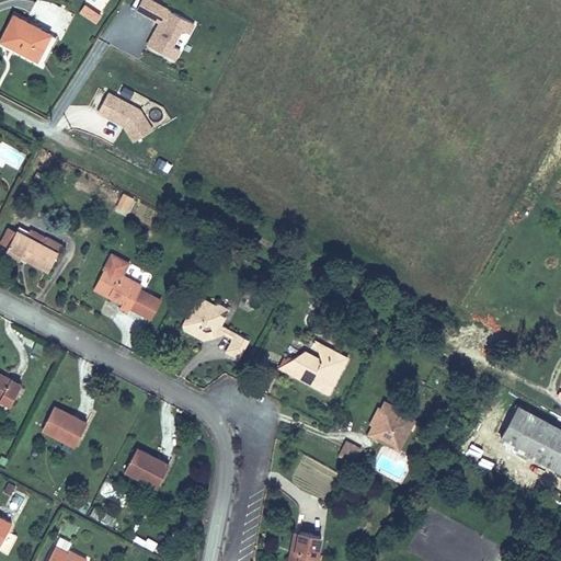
[(173,48),(180,36),(187,39),(195,25),(149,0),(142,0),(136,12),(158,24),(145,47),(175,63),(181,53),(173,48)]
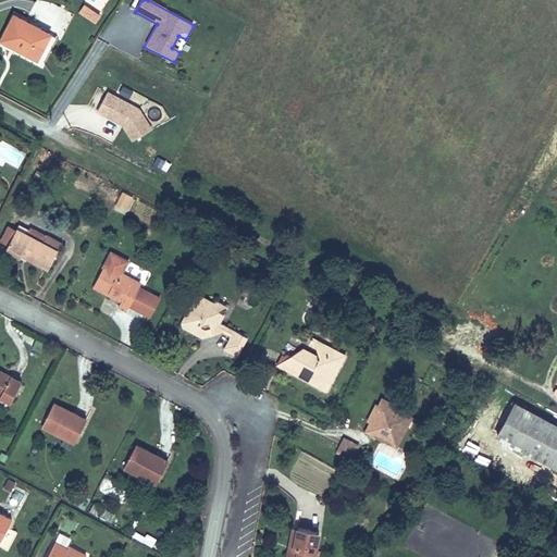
[(97,21),(101,14),(86,4),(82,11),(97,21)]
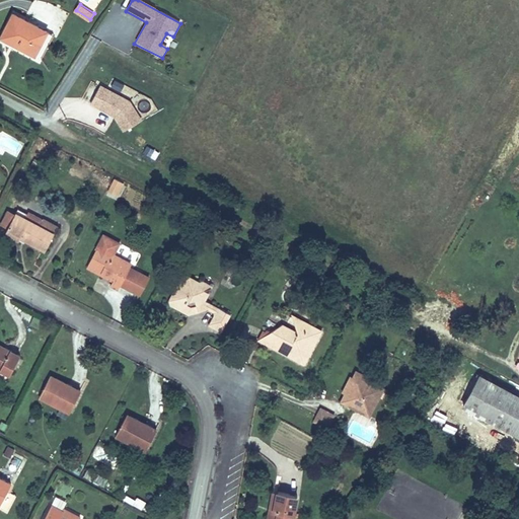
[(8,12),(0,27),(0,35),(40,56),(51,34),(8,12)]
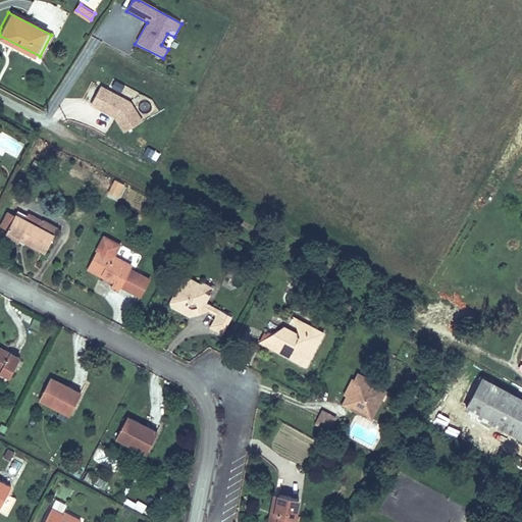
[(131,103),(101,88),(91,107),(113,119),(124,136),(144,123),(131,103)]
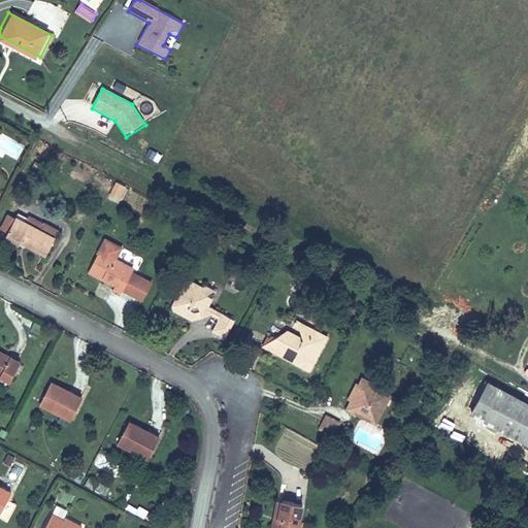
[(153,152),(150,159),(158,163),(162,155),(153,152)]
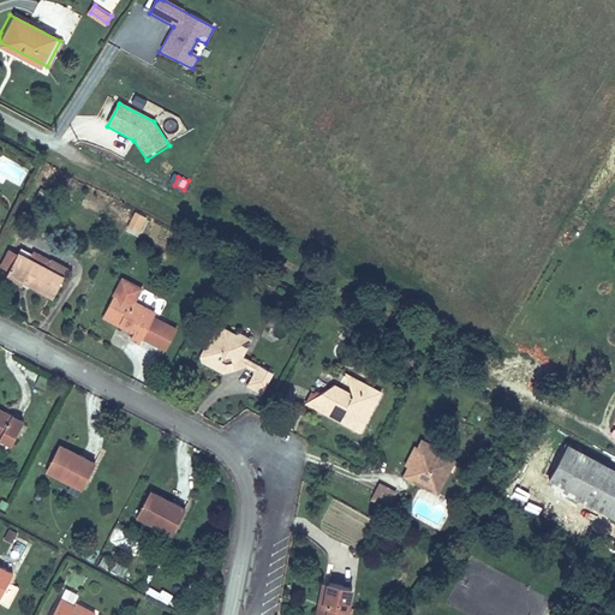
[(28,278),(58,292),(71,266),(53,257),(48,264),(31,257),(34,251),(21,244),(7,273),(25,281),(28,278)]
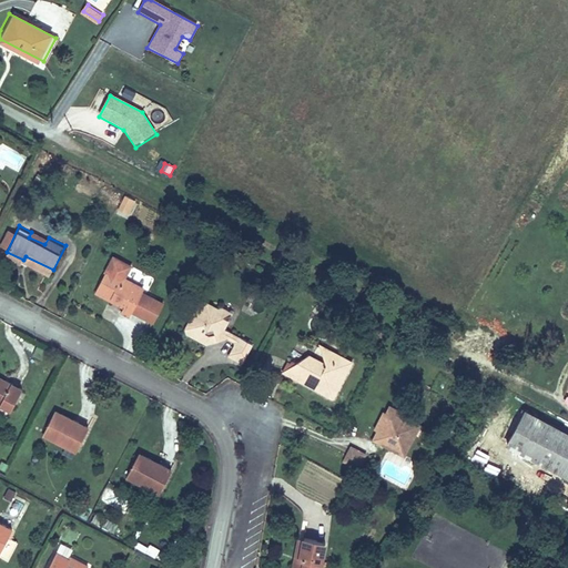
[(148,286),(124,274),(122,279),(105,270),(94,292),(110,300),(112,296),(123,302),(119,310),(132,317),(148,286)]
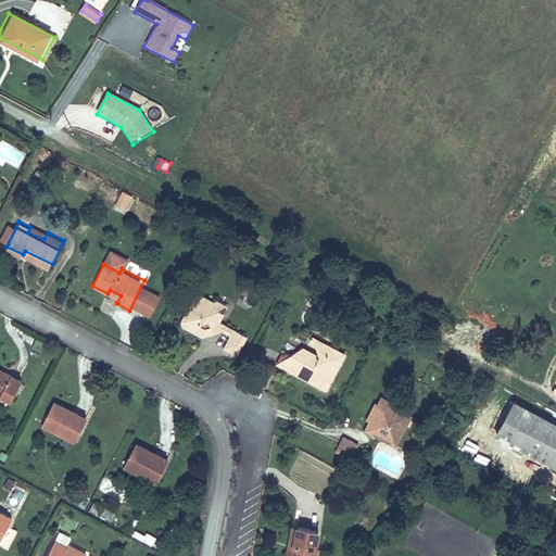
[(198,339),(219,335),(229,339),(224,351),(237,357),(247,337),(215,323),(225,303),(216,299),(207,300),(194,293),(184,297),(185,304),(177,320),(177,328),(198,339)]
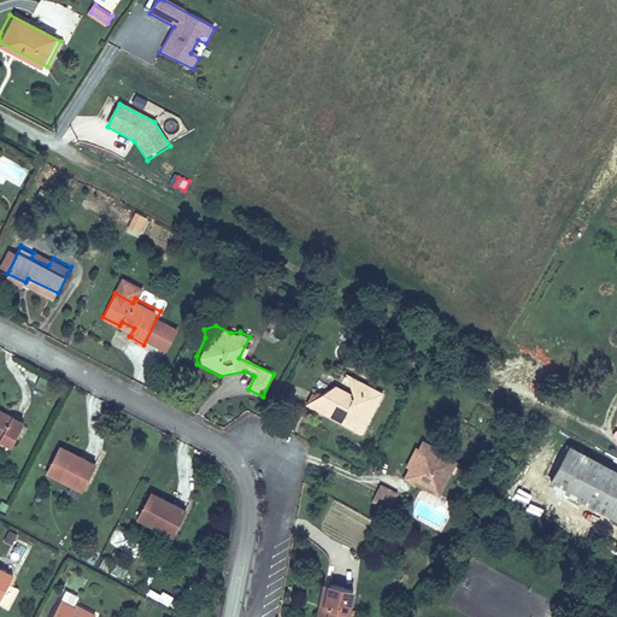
[(372,387),(345,372),(352,394),(372,387)]
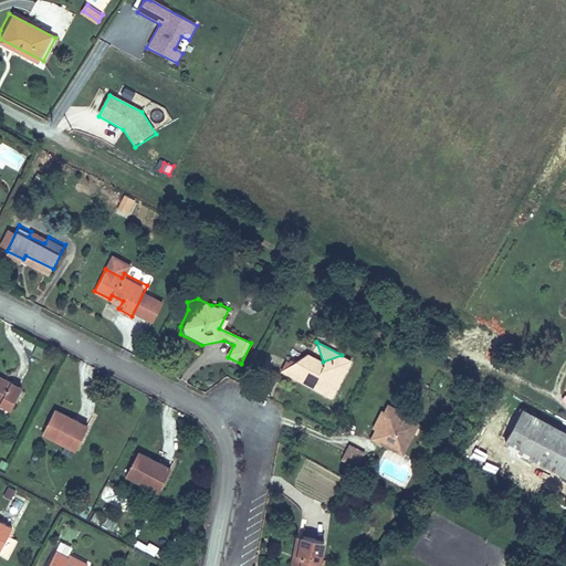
[(284,369),(334,395),(352,360),(342,355),(323,362),(304,353),(287,358),(284,369)]
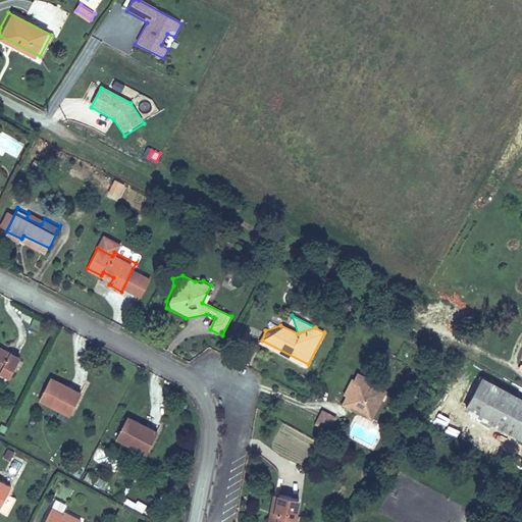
[(0,368),(13,376),(22,358),(0,346),(0,368)]
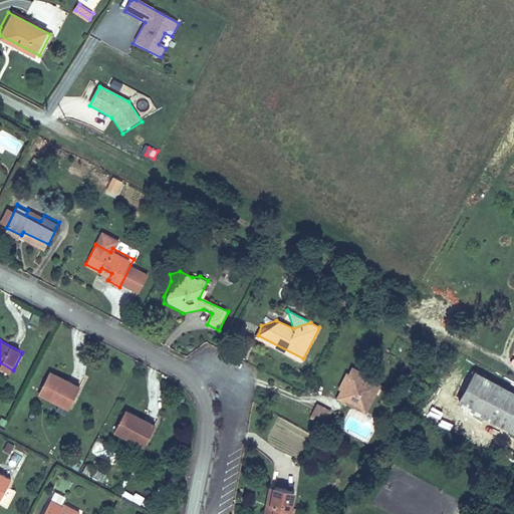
[(342,391),(339,399),(343,401),(350,399),(352,406),(358,409),(371,405),(376,396),(374,389),(377,382),(362,375),(363,372),(354,368),(351,374),(349,373),(340,390),(342,391)]
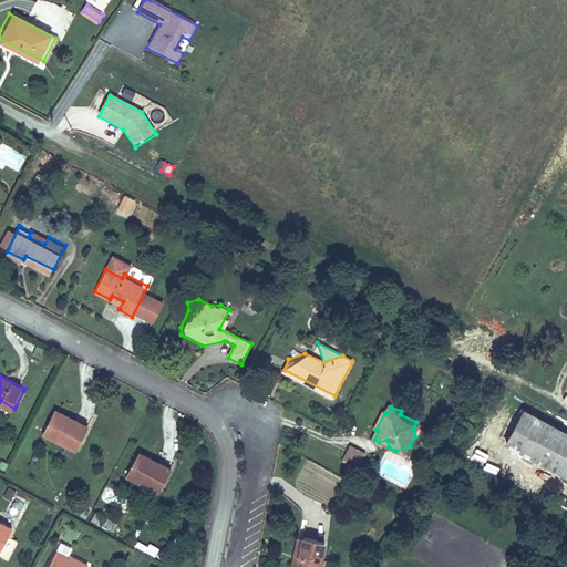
[(506,443),(537,461),(557,424),(526,406),(506,443)]
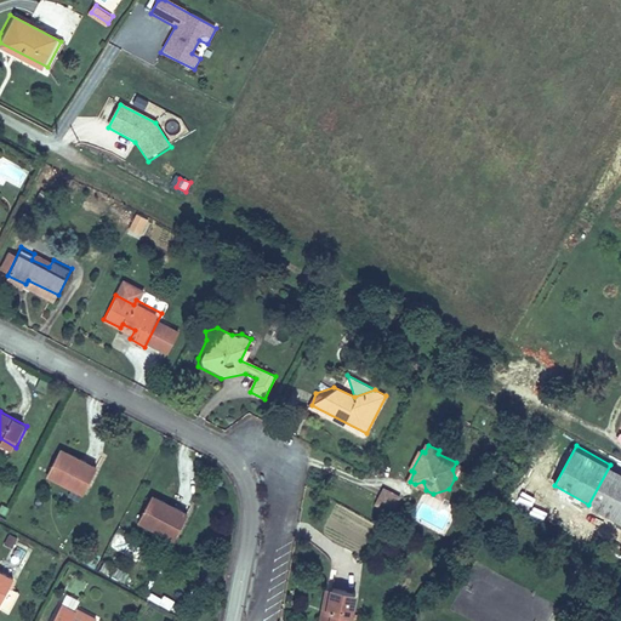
[(96,463),(61,446),(47,474),(83,491),(96,463)]
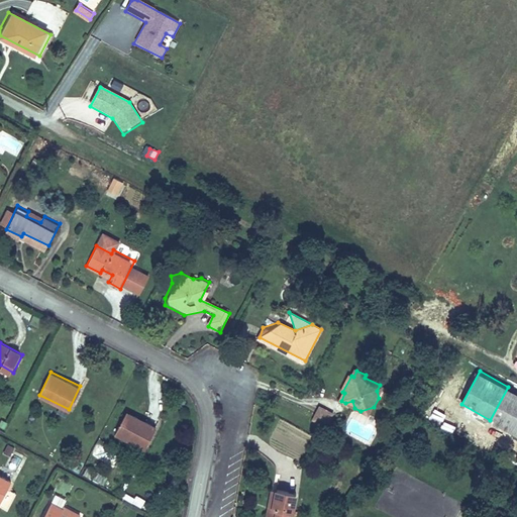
[(516,391),(508,387),(490,420),(516,433),(516,391)]
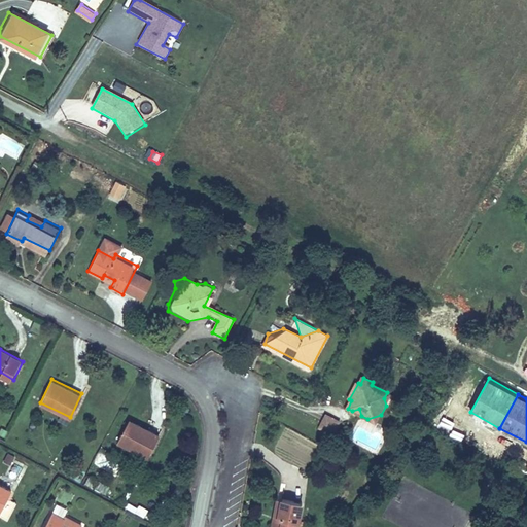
[(321,423),(336,430),(340,422),(326,415),(321,423)]
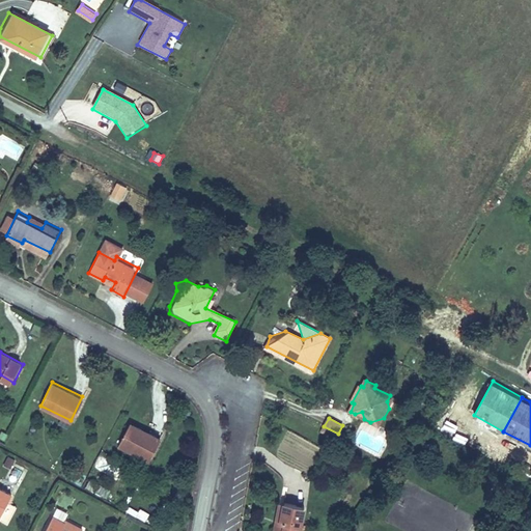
[(384,418),(370,422),(380,426),(384,418)]
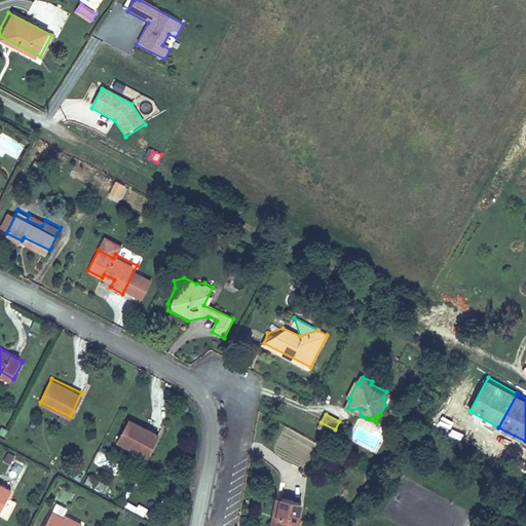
[(159,434),(130,419),(119,441),(148,455),(159,434)]
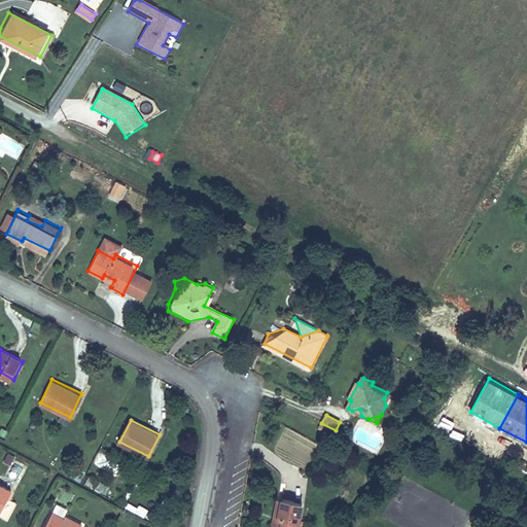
[(321,423),(319,428),(332,435),(336,430),(321,423)]
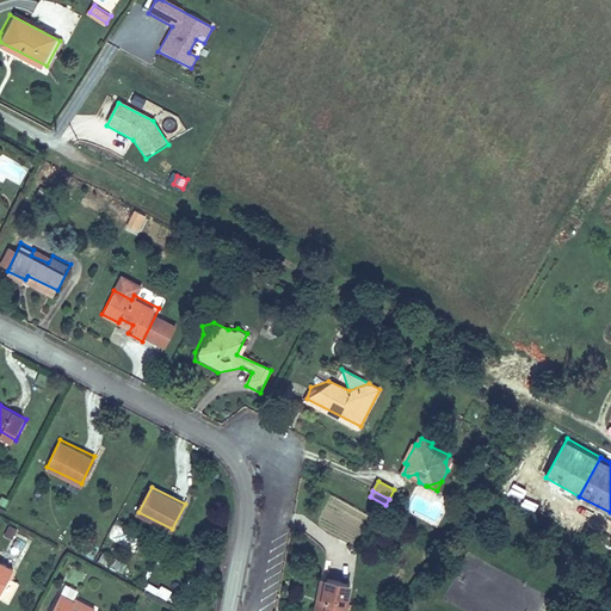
[(110,569),(124,573),(127,563),(112,560),(110,569)]
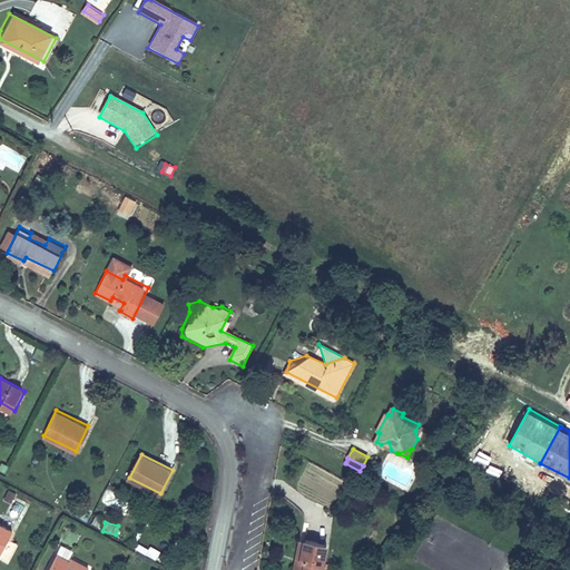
[(0,550),(11,529),(0,523),(0,550)]
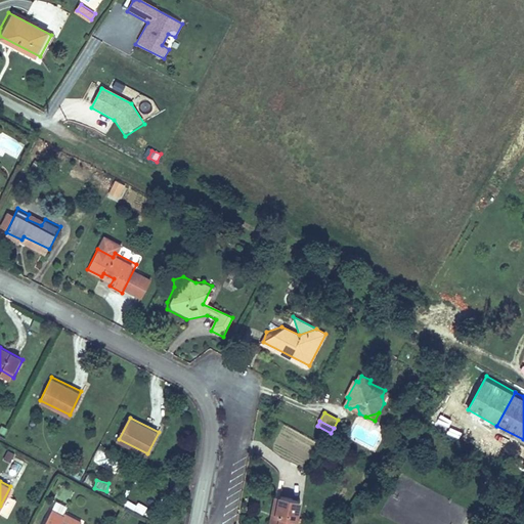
[(296,523),(302,499),(274,493),(268,523),(296,523)]
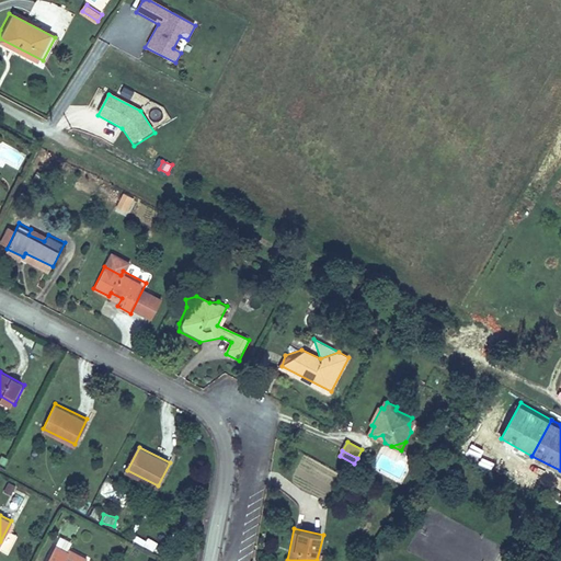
[(149,539),(145,547),(153,551),(158,544),(149,539)]
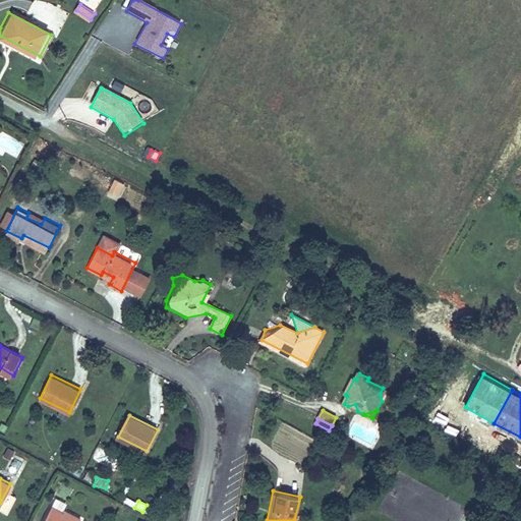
[(64,520),(60,519),(65,511),(52,504),(42,520),(64,520)]
